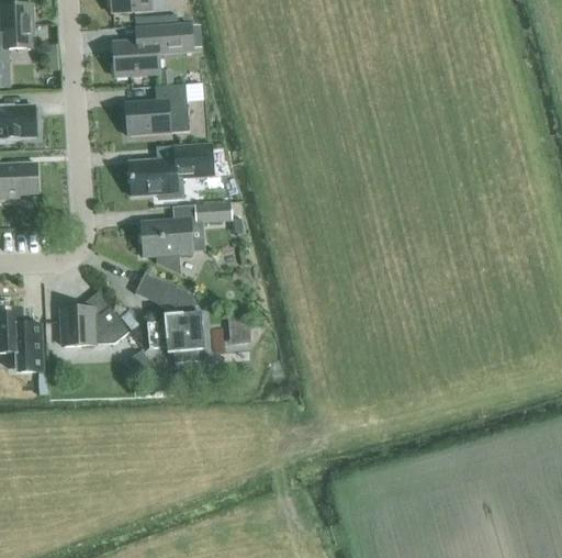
[(152,9),(150,0),(110,0),(111,11),(152,9)]
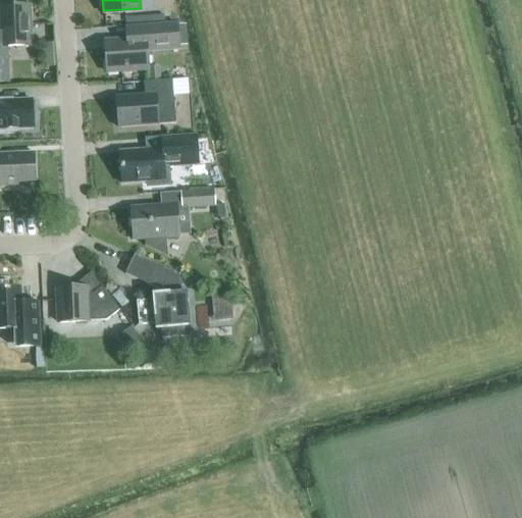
[(2,44),(30,43),(28,4),(0,5),(2,44)]
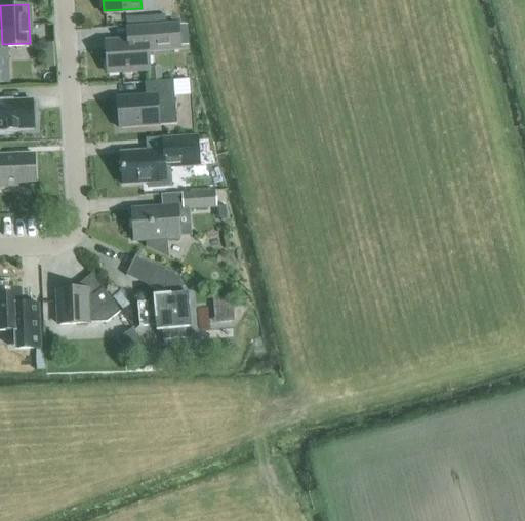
[(182,47),(180,21),(145,24),(146,37),(106,40),(108,70),(149,67),(148,49),(182,47)]
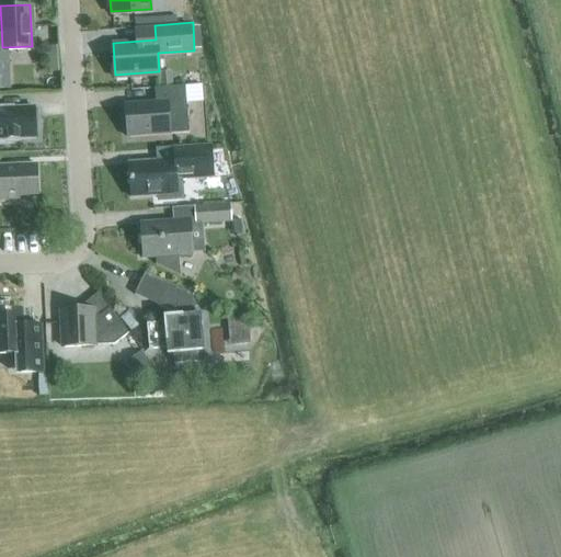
[(170,84),(173,84),(172,71),(161,71),(162,84),(170,84)]
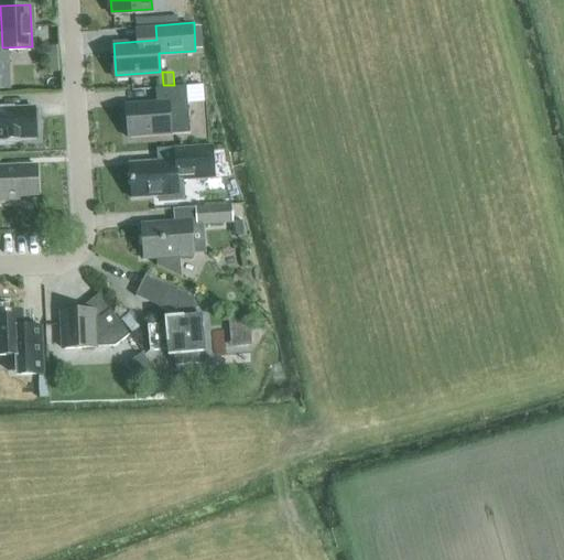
[(128,135),(190,131),(186,84),(174,85),(171,85),(163,85),(155,86),(156,100),(126,101),(128,135)]
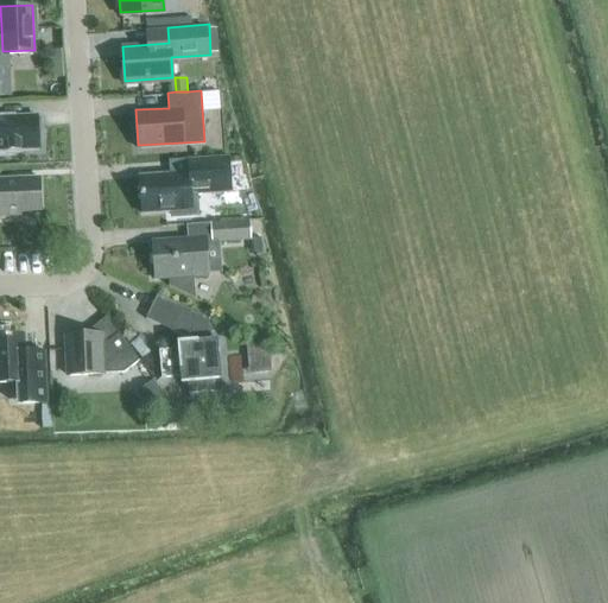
[(0,147),(38,146),(37,113),(0,114),(0,147)]
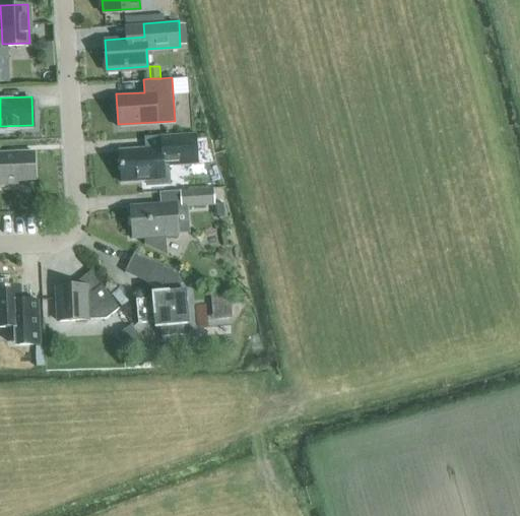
[(196,143),(196,132),(168,134),(161,134),(161,145),(120,148),(122,180),(164,177),(164,164),(182,163),(181,144),(196,143)]
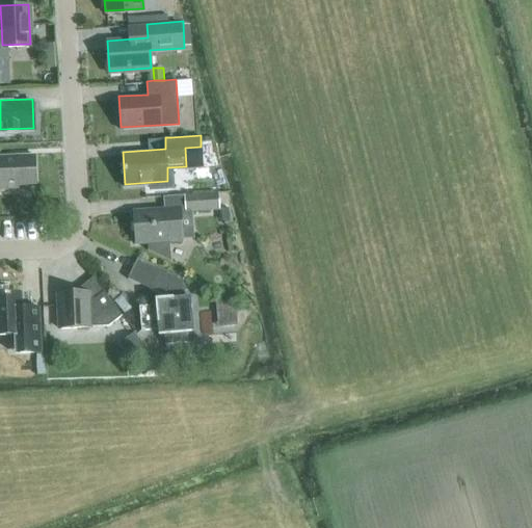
[(18,183),(36,182),(34,153),(0,154),(0,186),(18,186),(18,183)]
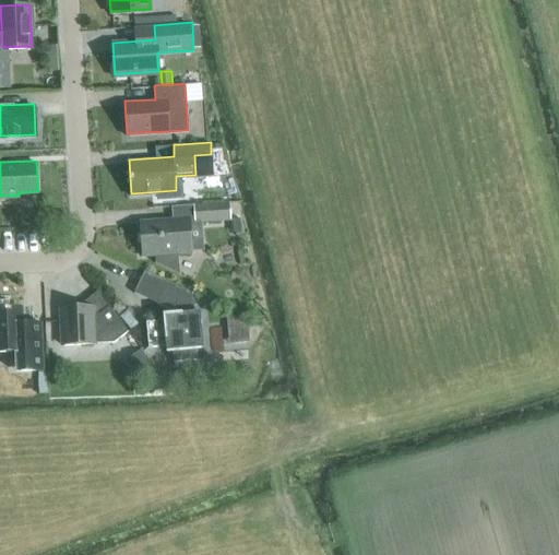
[(195,221),(230,219),(229,200),(194,203),(195,221)]
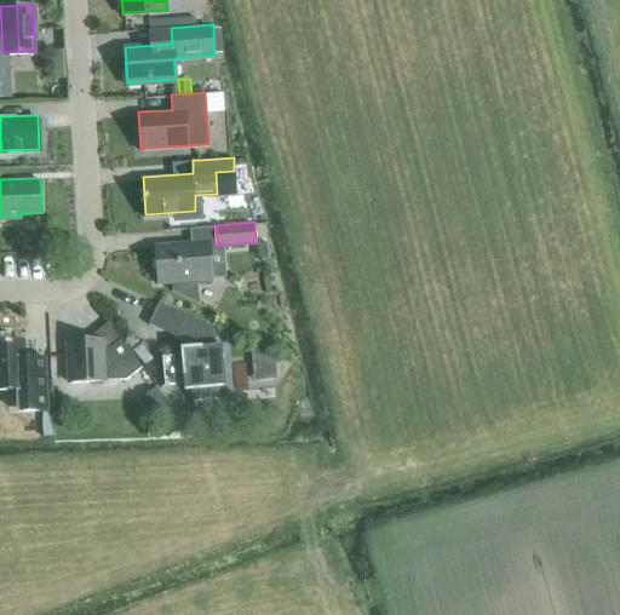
[(171,280),(172,288),(197,300),(196,279),(212,277),(210,241),(156,245),(159,281),(171,280)]
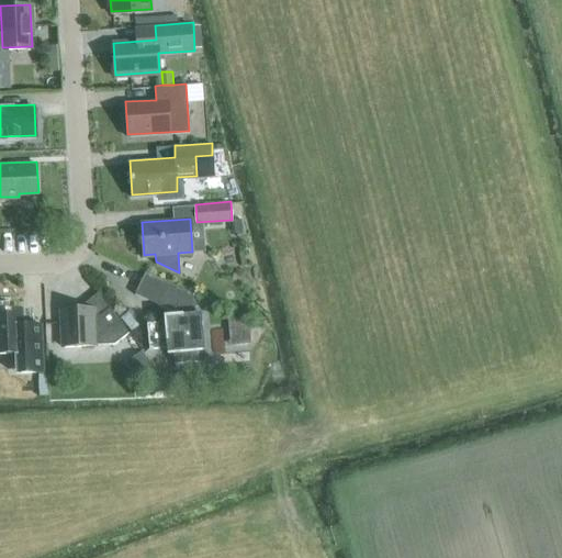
[(199,349),(204,348),(201,311),(195,312),(193,292),(145,269),(135,292),(169,309),(170,314),(164,314),(165,321),(147,322),(149,347),(167,346),(167,352),(173,352),(175,361),(199,359),(199,349)]
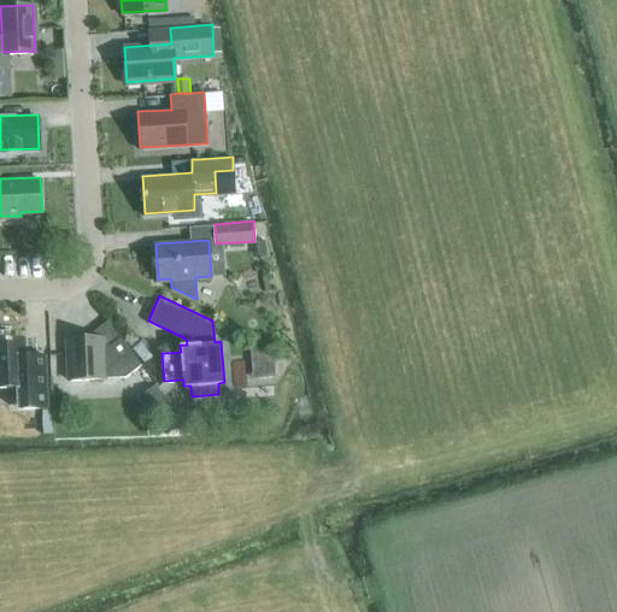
[(142,364),(107,319),(94,329),(94,333),(88,337),(66,339),(69,378),(128,375),(142,364)]
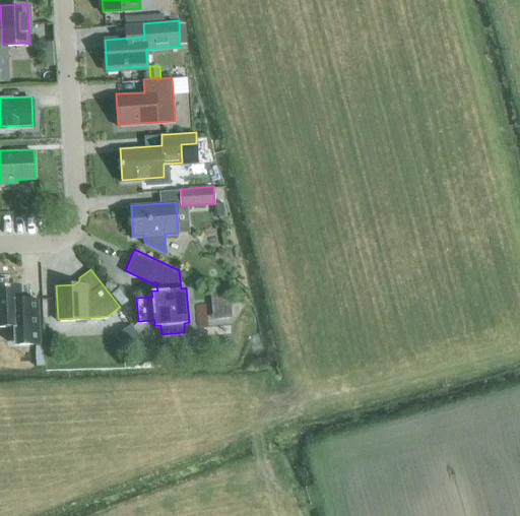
[(0,285),(0,325),(10,325),(11,337),(40,335),(38,299),(20,300),(19,284),(0,285)]
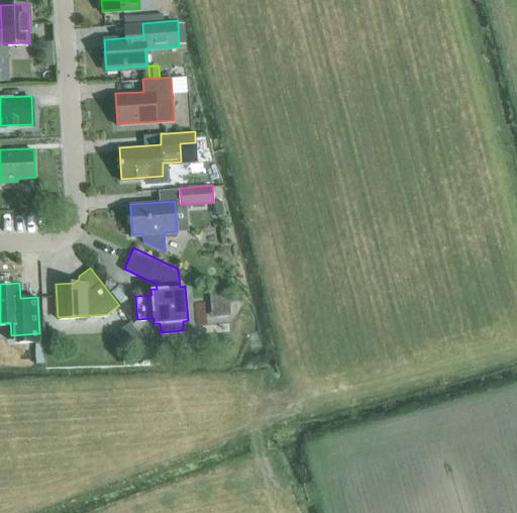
[(211,315),(230,314),(228,296),(209,288),(211,315)]
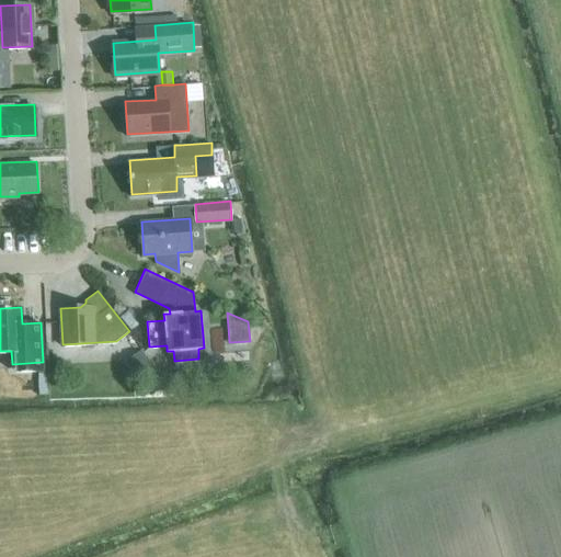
[(155,366),(141,349),(130,356),(145,375),(155,366)]
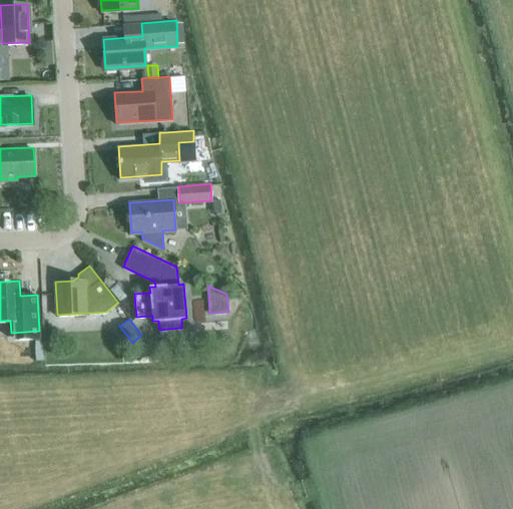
[(44,359),(43,339),(35,340),(36,359),(44,359)]
